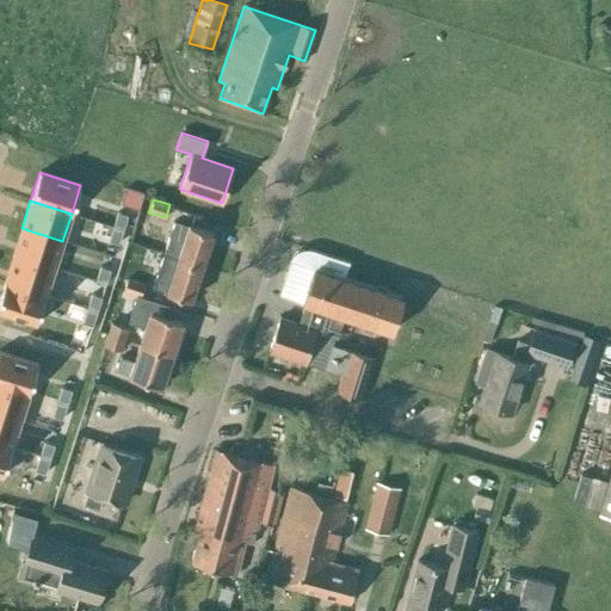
[(117,213),(112,227),(123,229),(127,215),(117,213)]
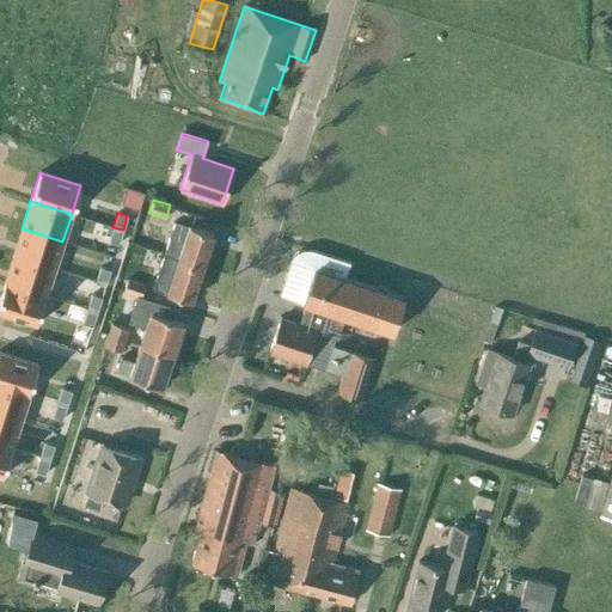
[(175,222),(164,255),(177,259),(201,267),(212,233),(189,226),(188,226),(175,222)]
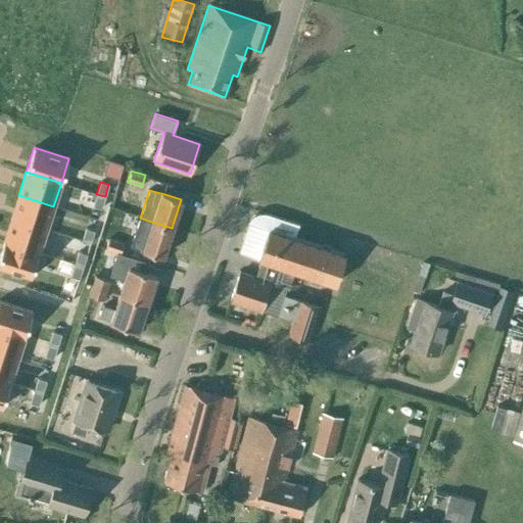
[(96,194),(92,206),(101,208),(105,196),(96,194)]
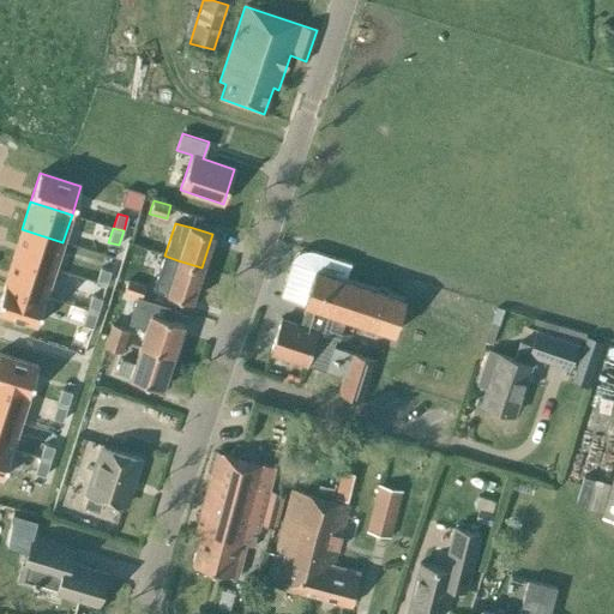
[(22,229),(13,256),(54,270),(62,242),(22,229)]
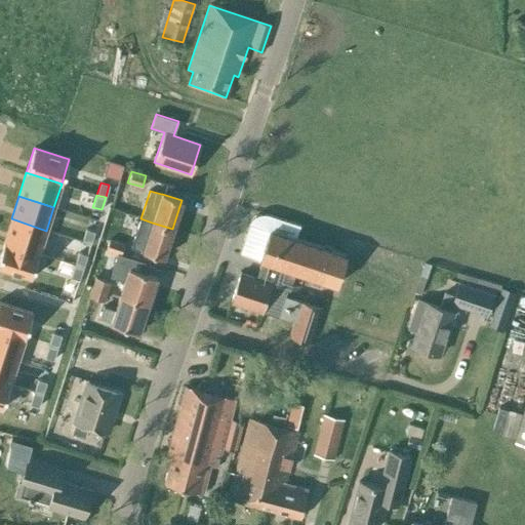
[(230,301),(292,322),(287,335),(310,342),(321,307),(284,295),(287,288),(282,286),(287,269),(335,285),(346,255),(295,239),(299,225),(268,214),(266,213),(264,213),(261,213),(259,214),(258,214),(255,216),(253,217),(251,219),(249,221),(248,224),(239,253),(261,260),(255,278),(240,273),(230,301)]
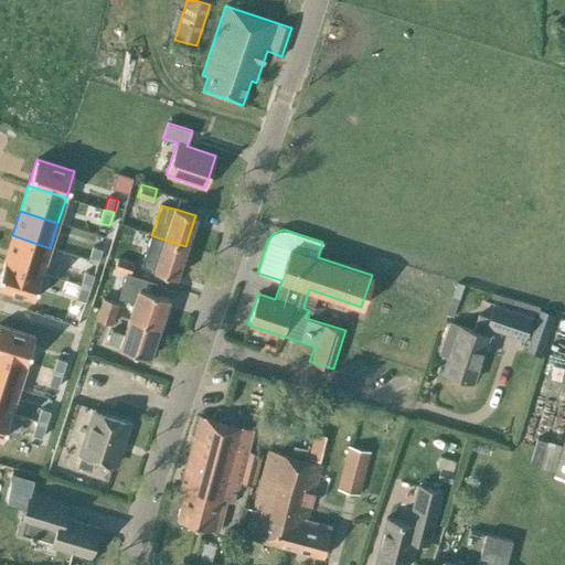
[(12,235),(3,260),(42,273),(50,248),(12,235)]
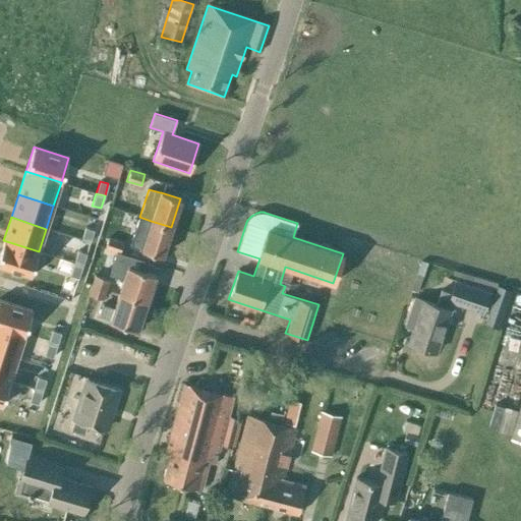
[(134,233),(130,244),(141,248),(141,249),(162,255),(171,227),(151,221),(139,217),(134,233)]
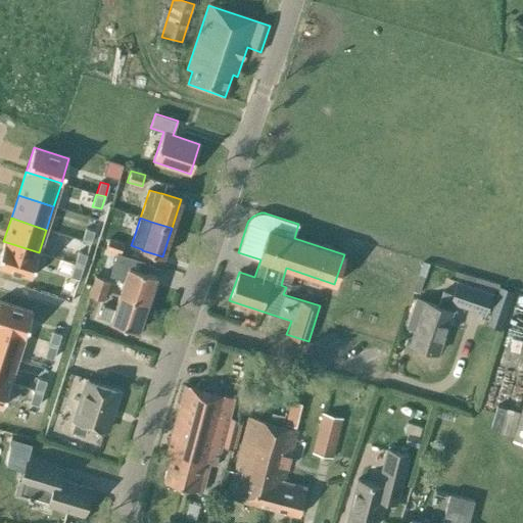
[(86,228),(82,240),(90,243),(94,231),(86,228)]
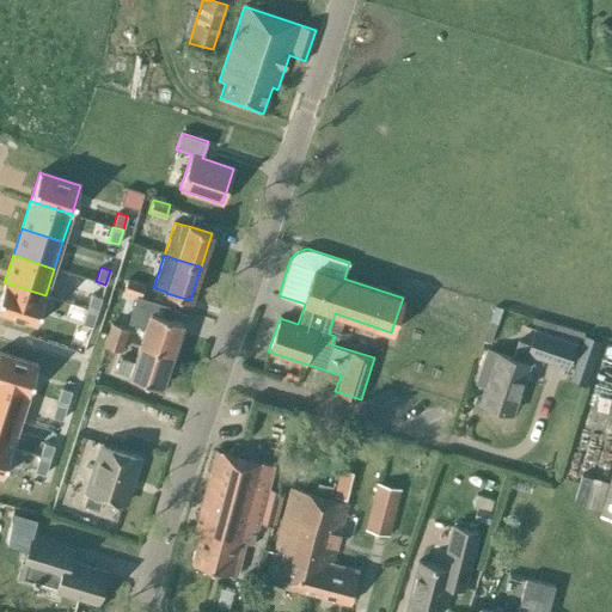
[(128,279),(123,291),(136,294),(140,295),(144,285),(128,279)]
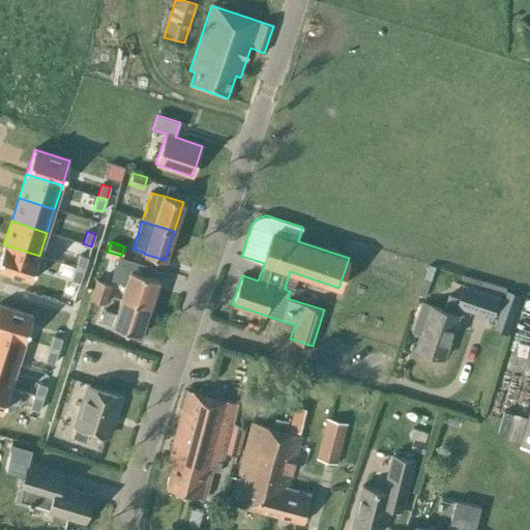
[(3,244),(0,255),(0,270),(31,281),(39,256),(3,244)]
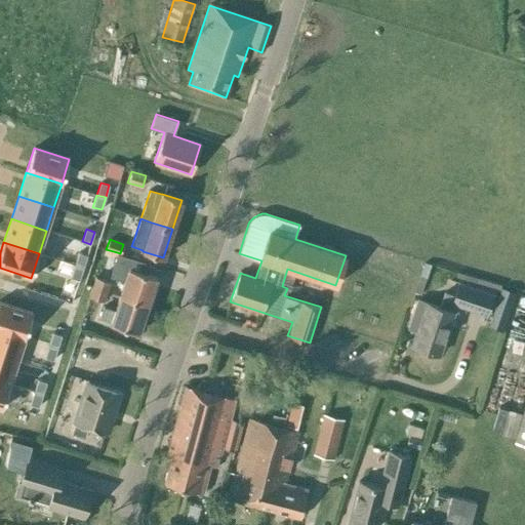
[(78,252),(74,265),(83,268),(87,255),(78,252)]
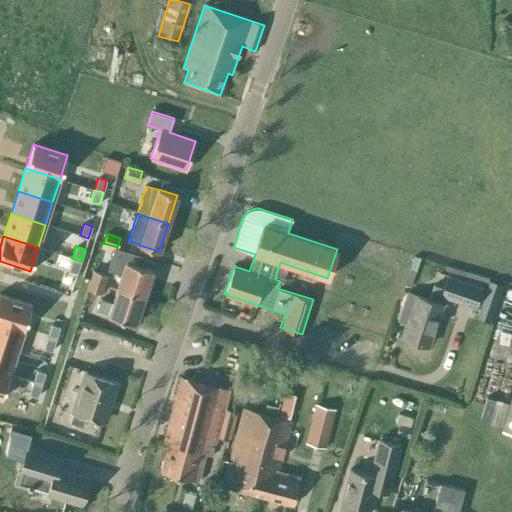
[(114,246),(107,269),(110,270),(121,274),(116,288),(144,297),(153,270),(128,262),(131,252),(117,247),(114,246)]
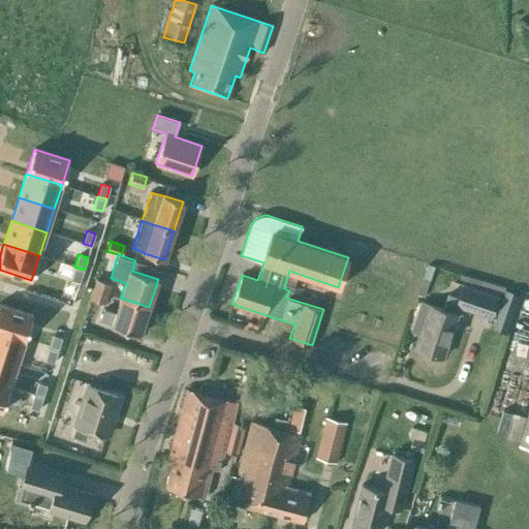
[(423,279),(417,296),(425,297),(430,281),(434,268),(427,266),(423,279)]
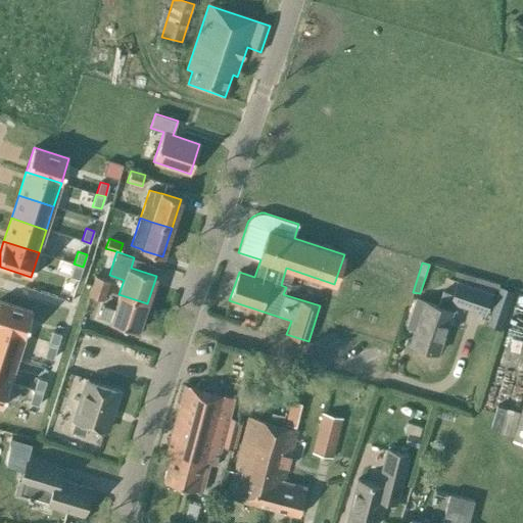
[(74,264),(70,276),(79,279),(83,267),(74,264)]
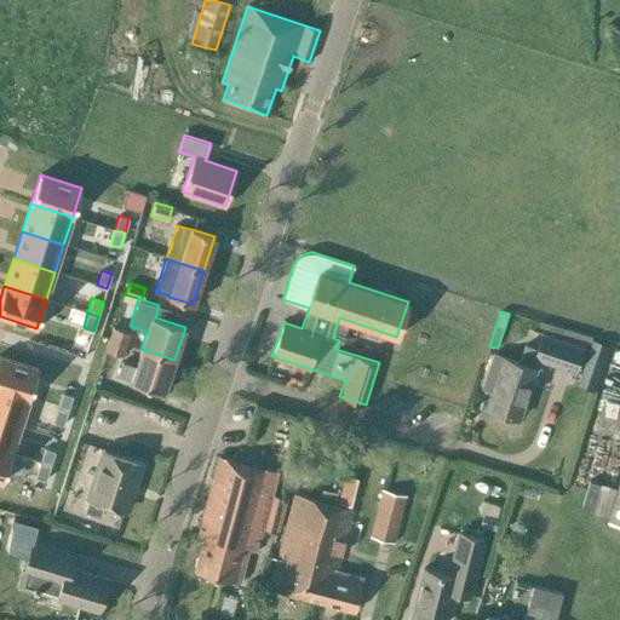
[(122,356),(130,333),(110,327),(103,350),(122,356)]
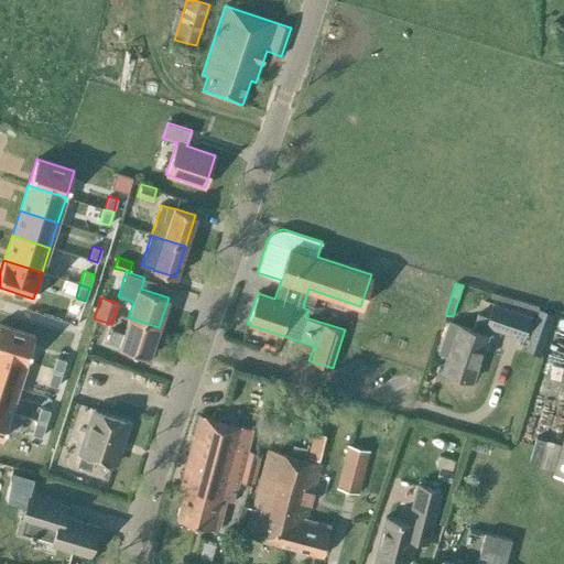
[(472,329),(457,325),(447,322),(437,351),(447,355),(442,371),(472,381),(487,335),(484,334),(487,326),(521,337),(529,317),(492,305),(488,318),(477,314),(472,329)]
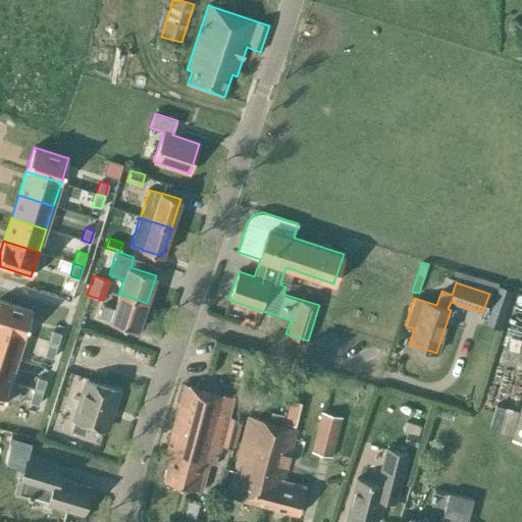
[(512,291),(499,286),(486,324),(500,328),(512,291)]
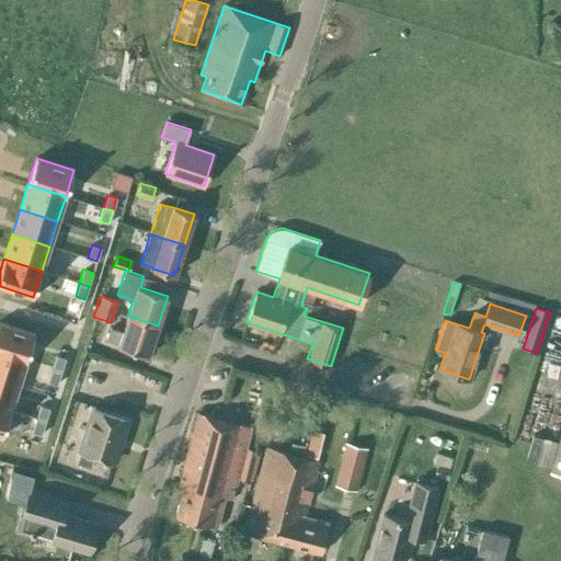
[(110,328),(106,340),(118,344),(117,345),(148,355),(158,325),(127,316),(123,332),(110,328)]
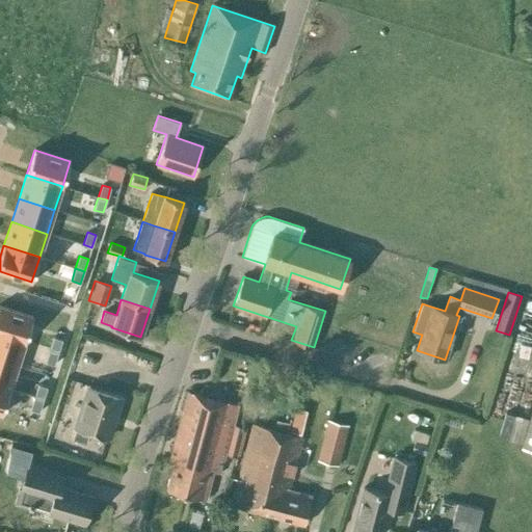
[(0,307),(0,334),(25,342),(33,317),(0,307)]
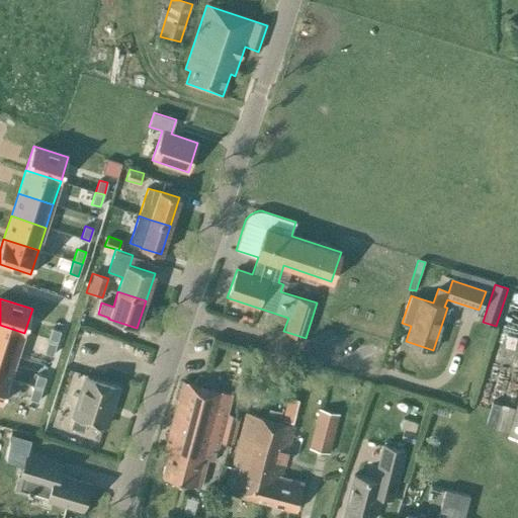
[(0,325),(0,350),(17,356),(24,333),(0,325)]
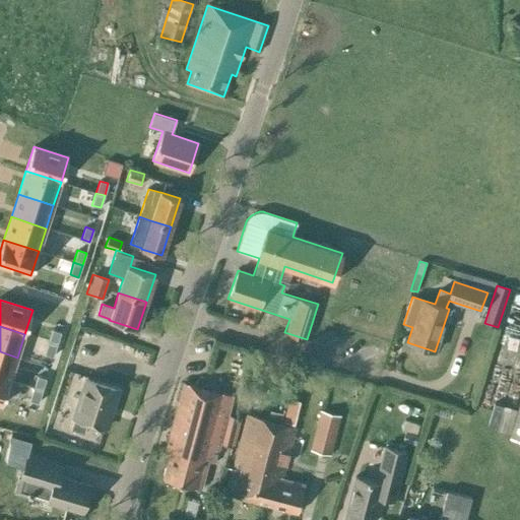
[(52,330),(48,341),(57,344),(61,332),(60,332),(52,330)]
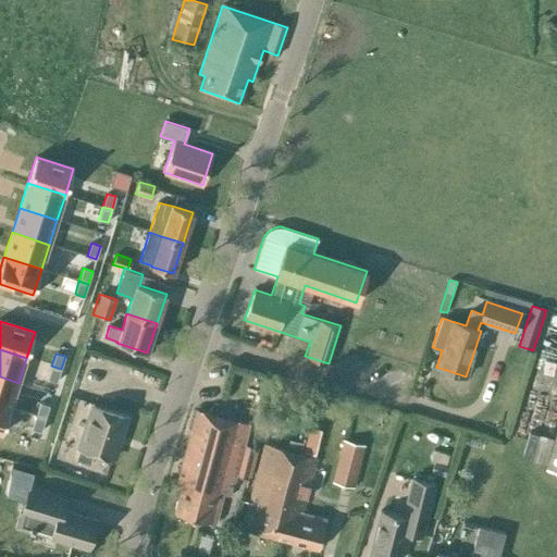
[(51,366),(47,379),(57,382),(61,369),(51,366)]
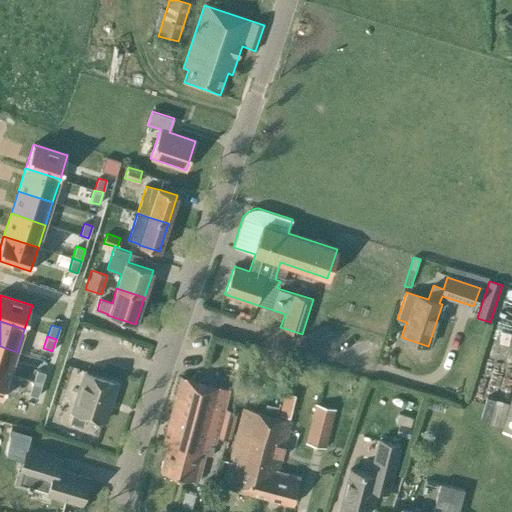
[(0,346),(0,371),(9,375),(17,352),(0,346)]
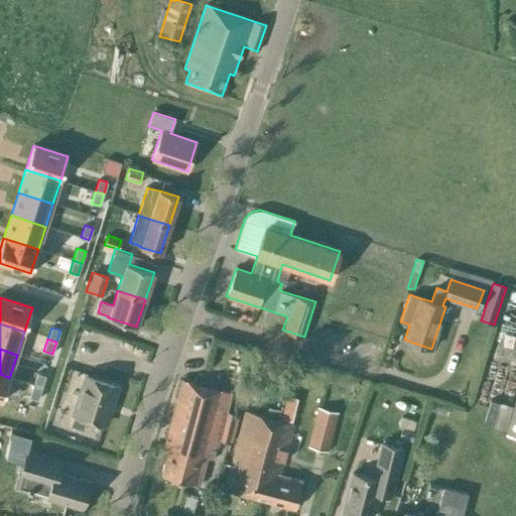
[(37,373),(33,385),(41,388),(45,376),(37,373)]
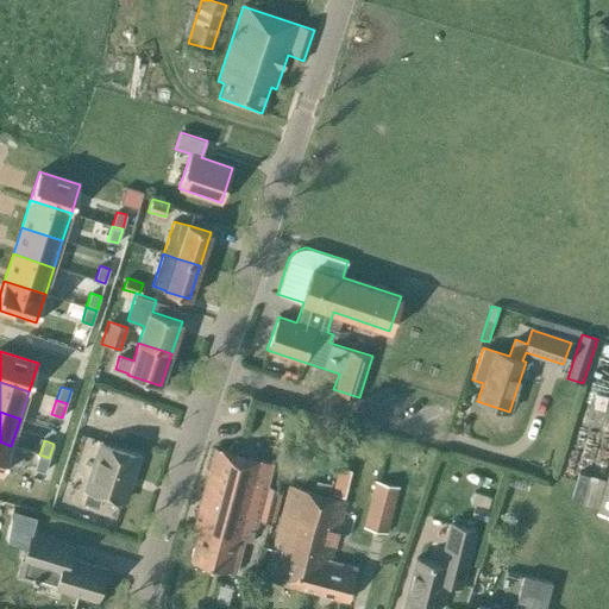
[(0,441),(0,472),(2,473),(11,446),(0,441)]
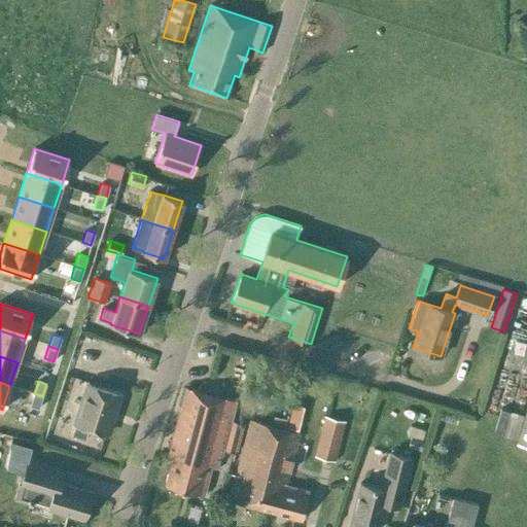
[(106,433),(119,393),(88,383),(74,423),(75,423),(71,435),(85,440),(89,428),(106,433)]
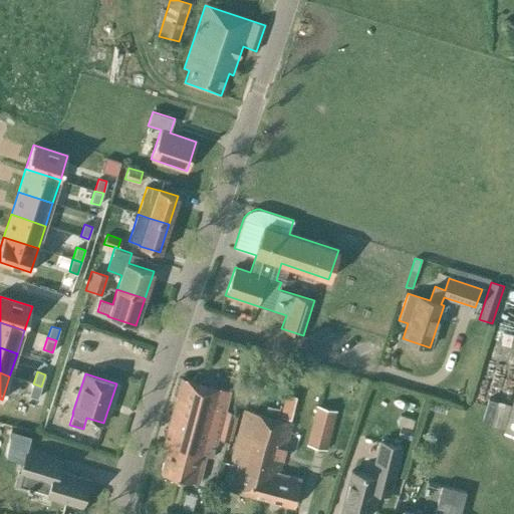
[(227,441),(234,413),(225,411),(230,392),(181,378),(163,445),(168,446),(205,456),(212,458),(217,439),(227,441)]
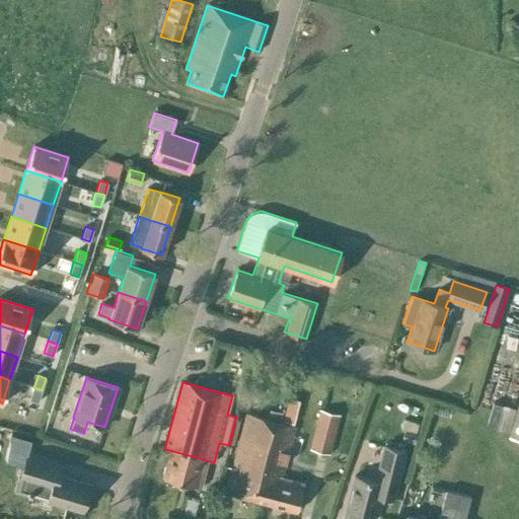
[(33,387),(29,399),(38,402),(42,390),(33,387)]
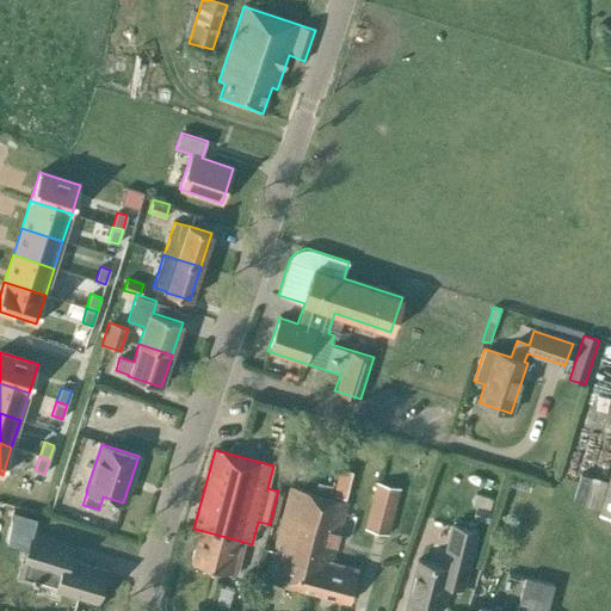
[(610,467),(599,512),(610,516),(610,467)]
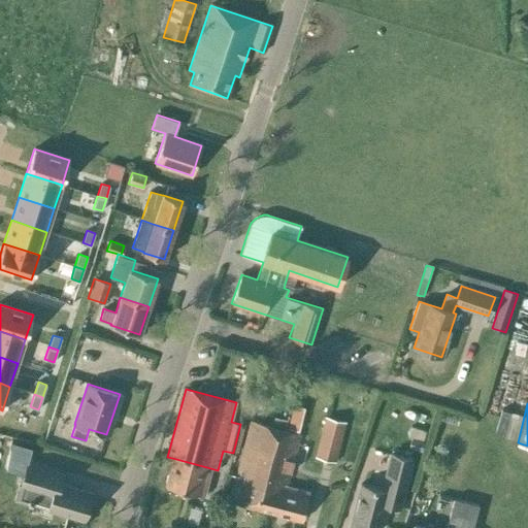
[(293,404),(287,428),(297,430),(303,407),(293,404)]
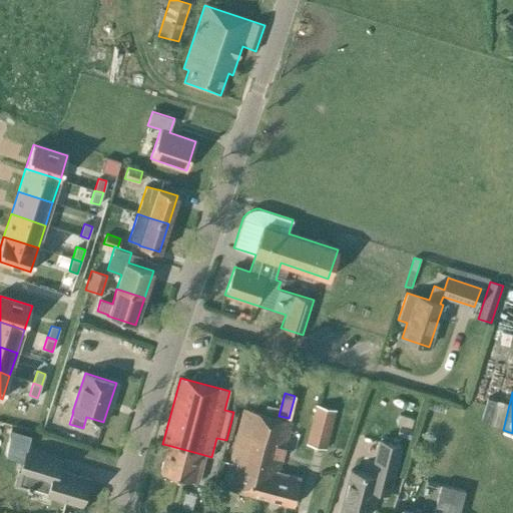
[(326,449),(337,410),(315,404),(305,445),(326,449)]
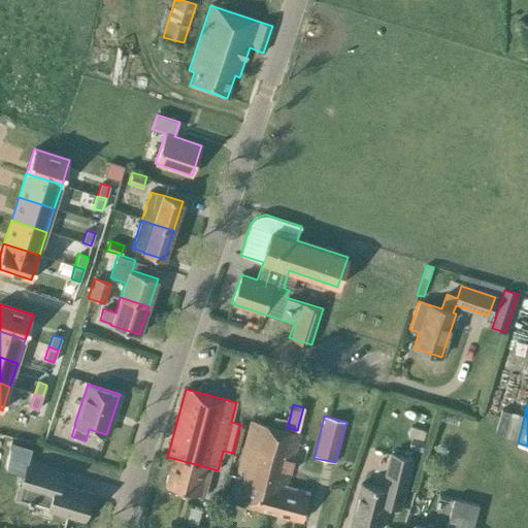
[(301,521),(309,492),(287,486),(300,434),(250,421),(229,502),(301,521)]
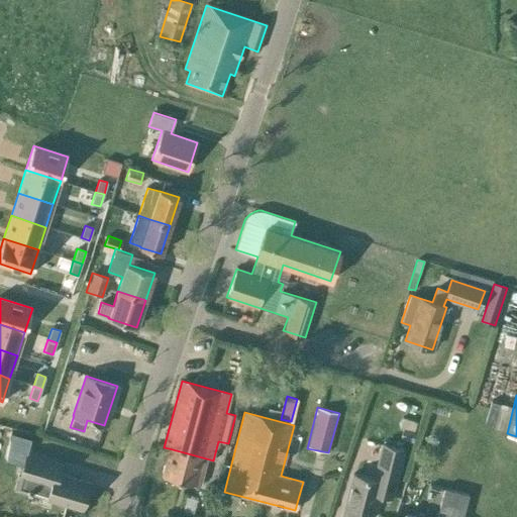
[(402,429),(400,437),(411,441),(414,432),(413,432),(402,429)]
